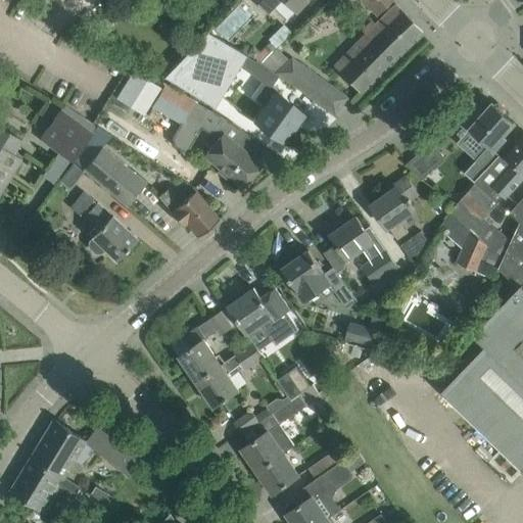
[(283,0),(294,11),(305,0),(255,0),(267,10),(276,0),(283,0)]
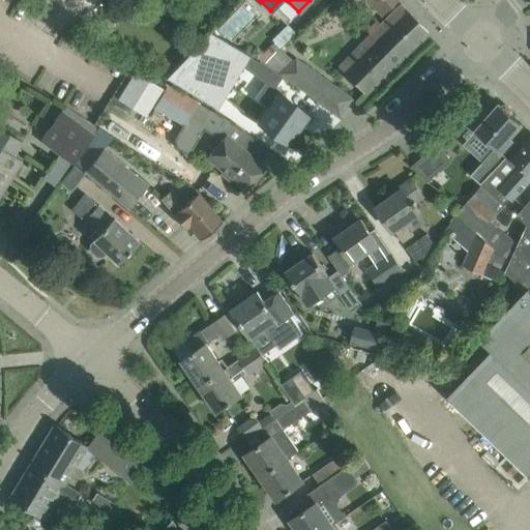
[(366,0),(382,16),(398,0),(366,0)]
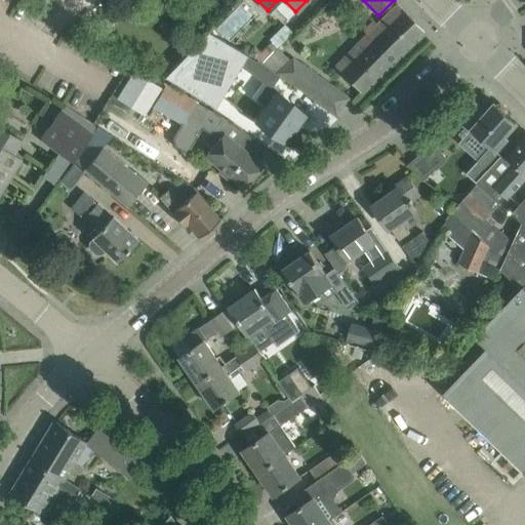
[(237,38),(255,11),(241,1),(223,29),(237,38)]
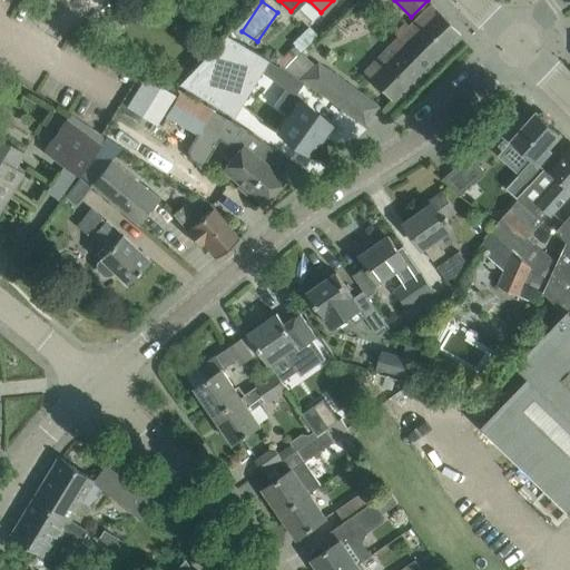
[(419,47),(433,59),(460,33),(432,5),(409,27),(405,22),(394,33),(397,37),(394,41),(409,55),(419,47)]
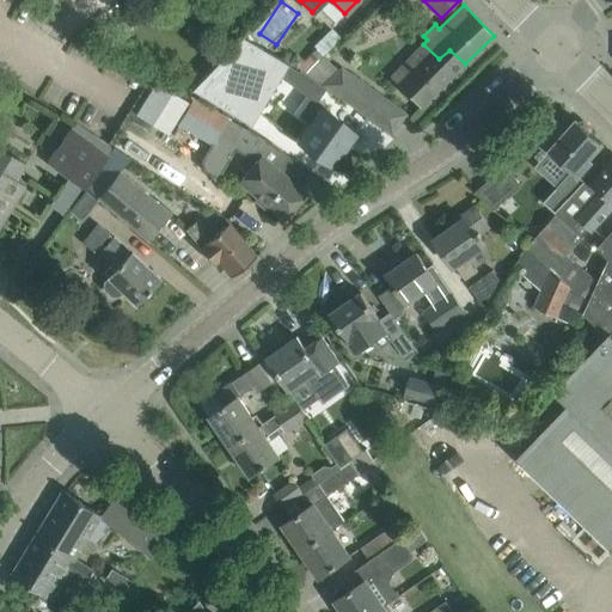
[(251,126),(288,65),(243,38),(194,91),(251,126)]
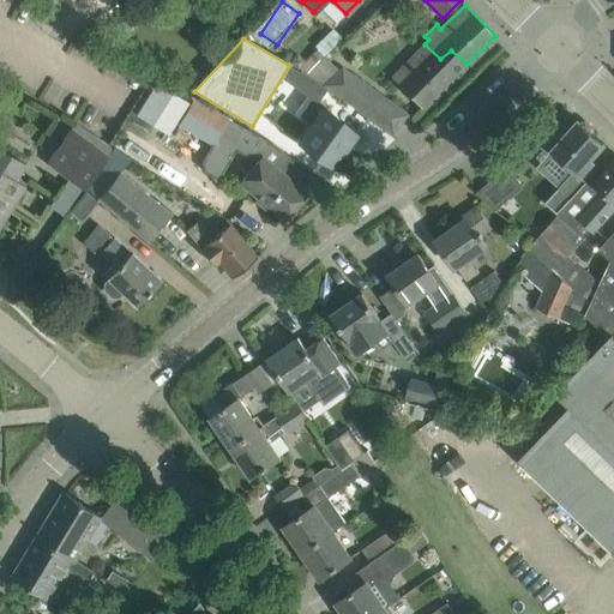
[(421,108),(467,64),(451,50),(440,59),(425,44),(391,77),(421,108)]
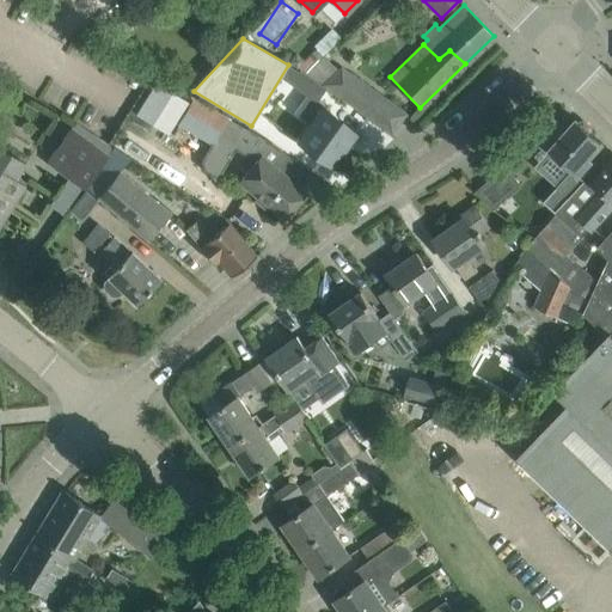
[(297,51),(288,60),(297,68),(303,61),(304,60),(297,51)]
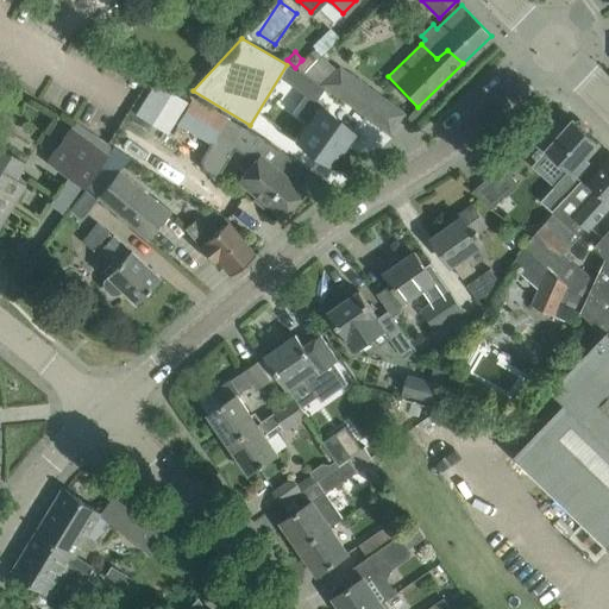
[(282,73),(280,76),(281,77),(282,76),(307,95),(295,112),(309,123),(297,139),(296,138),(294,140),(330,165),(343,146),(345,148),(346,145),(345,145),(353,132),(320,108),(322,104),(316,100),(325,87),(320,83),(305,71),(300,69),(297,71),(287,64),(282,73)]
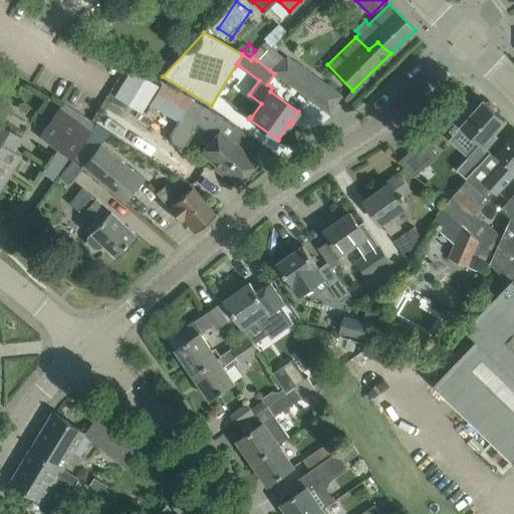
[(284,57),(270,70),(274,73),(275,74),(291,86),(304,95),(317,77),(290,57),(286,55),(284,57)]
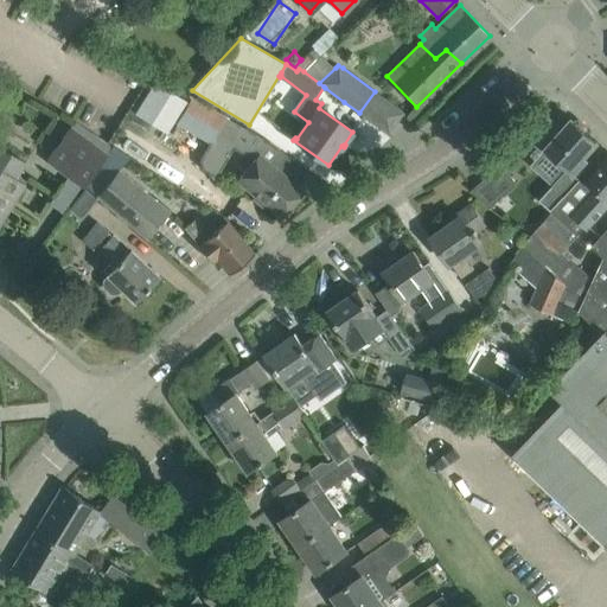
[(287,155),(269,142),(225,117),(225,116),(192,96),(177,123),(210,142),(200,160),(202,170),(216,178),(232,148),(255,161),(263,168),(246,187),(281,217),(302,191),(275,168),(287,155)]
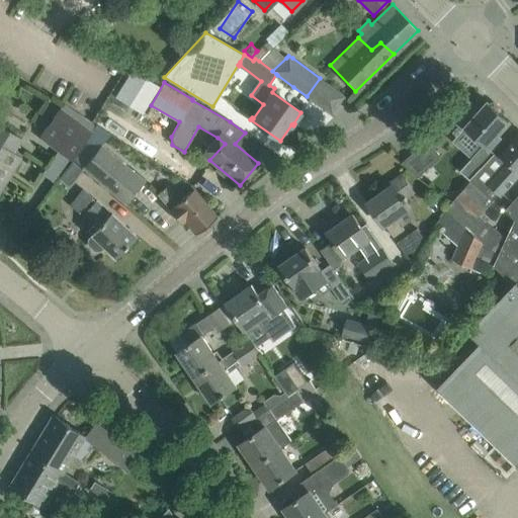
[(466,128),(484,145),(460,171),(469,179),(481,167),(495,153),(491,149),(501,138),(499,135),(511,121),(499,111),(500,108),(494,102),(491,103),(489,101),(481,110),(469,101),(453,119),(464,131),(466,128)]
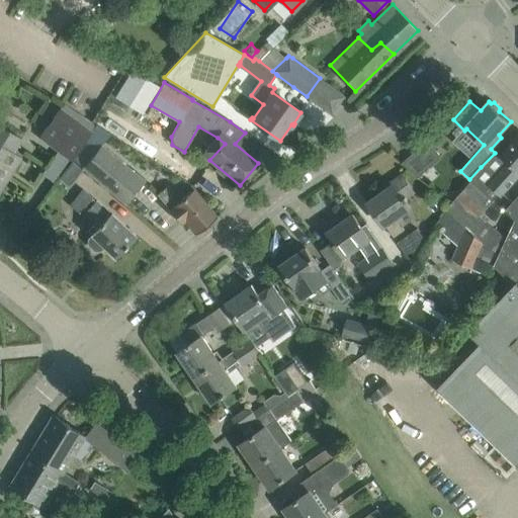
[(60,108),(38,137),(71,160),(92,132),(60,108)]
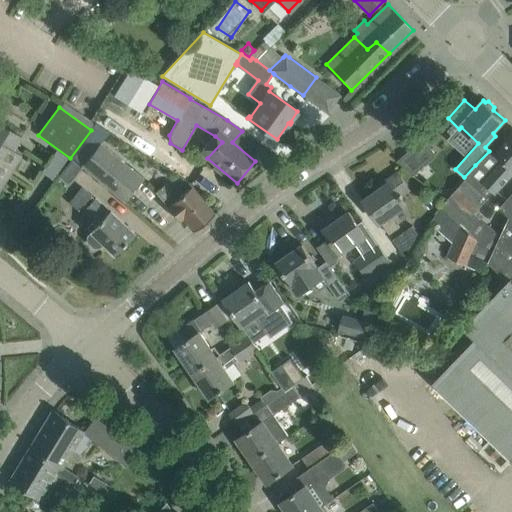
[(0,188),(21,155),(13,151),(21,137),(0,123),(0,188)]
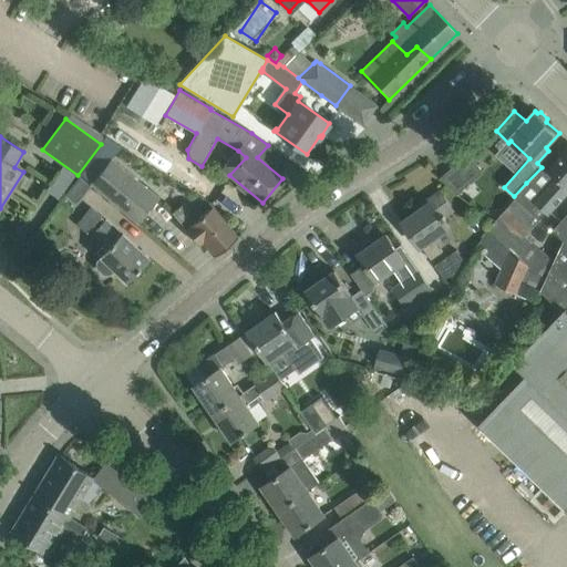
[(518,197),(502,216),(526,237),(543,219),(549,212),(550,212),(566,193),(566,148),(548,169),(544,165),(542,167),(526,183),(516,195),(518,197)]
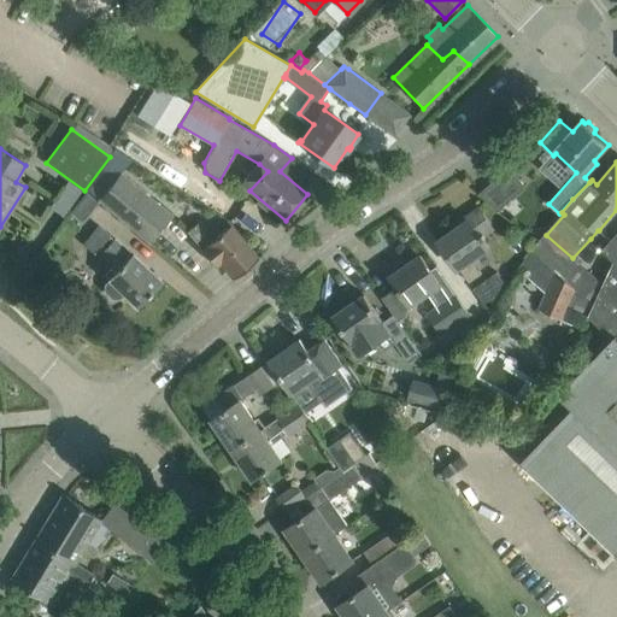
[(526,187),(510,169),(510,168),(479,195),(498,211),(526,187)]
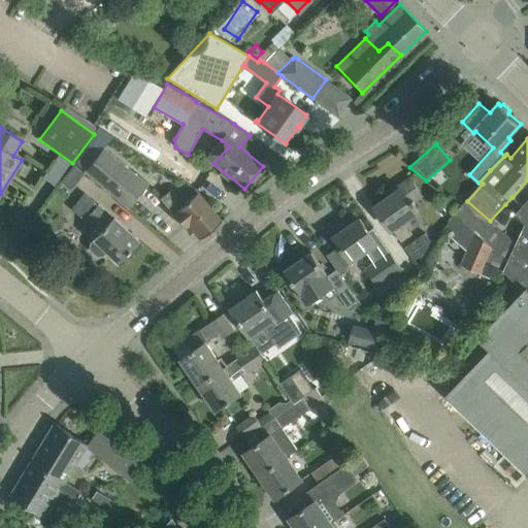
[(84,170),(128,207),(147,185),(102,147),(84,170)]
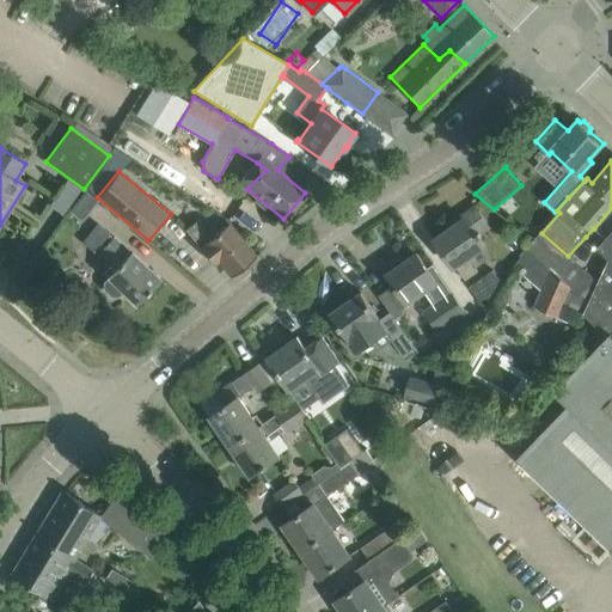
[(79,220),(97,200),(87,191),(71,213),(79,220)]
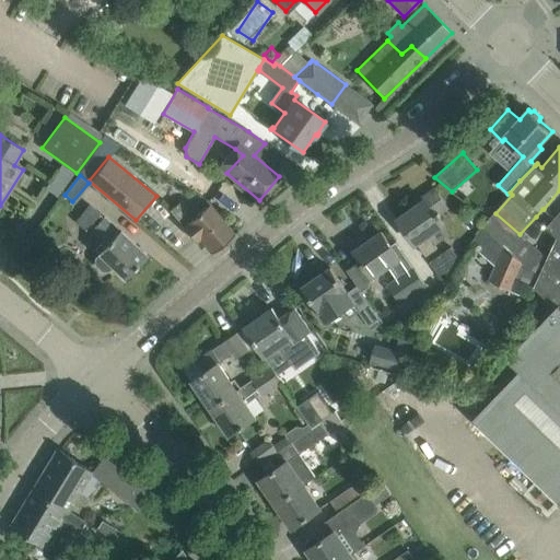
[(416,243),(427,257),(439,248),(428,233),(453,216),(435,189),(410,207),(412,210),(398,221),(415,244),(416,243)]
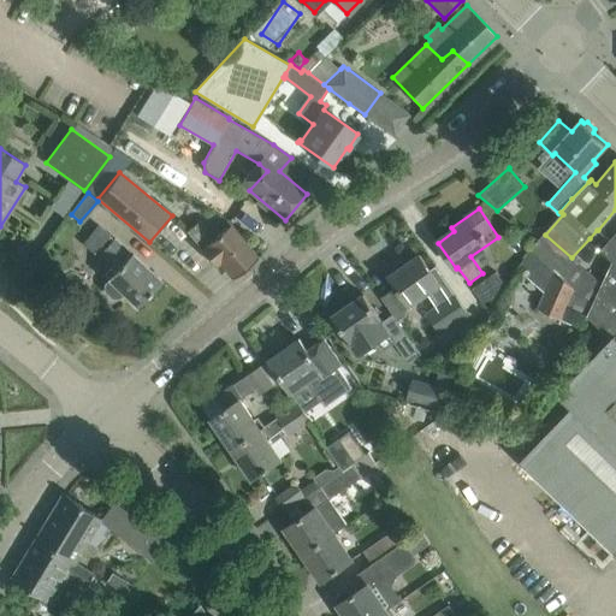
[(232,278),(244,268),(247,271),(256,264),(254,261),(258,258),(230,225),(214,237),(200,220),(187,231),(215,266),(219,262),(232,278)]
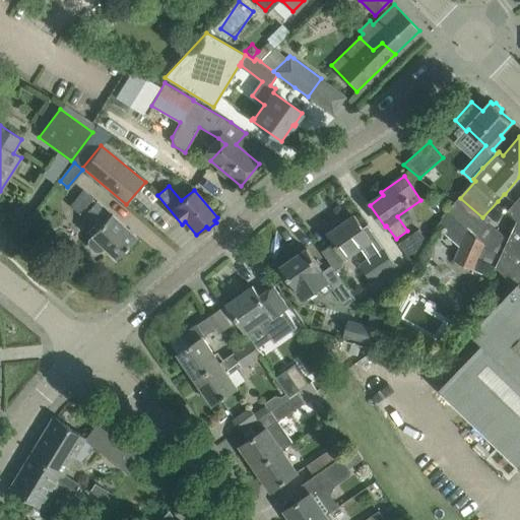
[(85,212),(99,225),(90,235),(92,237),(88,240),(88,245),(95,251),(101,251),(104,247),(115,258),(135,237),(111,213),(110,213),(96,200),(94,202),(91,198),(92,197),(84,190),(71,206),(79,212),(82,208),(85,211),(85,212)]
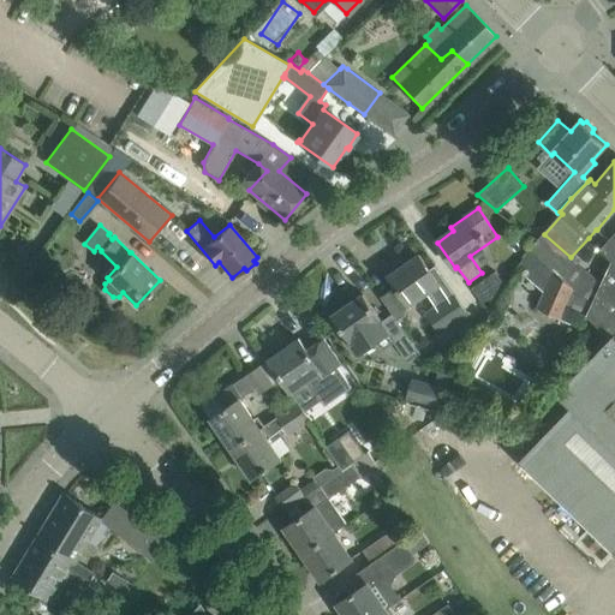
[(614,231),(598,249),(599,250),(610,261),(602,282),(586,317),(610,340),(557,394),(561,396),(542,416),(553,427),(519,461),(614,554),(614,231)]
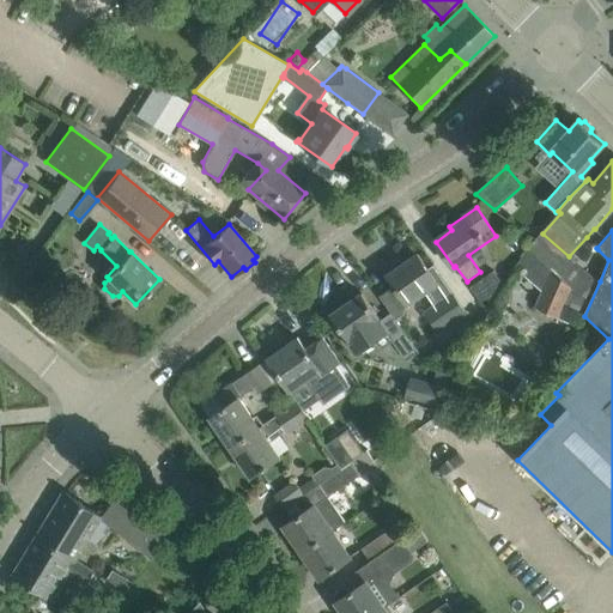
[(527,252),(517,265),(527,273),(525,275),(542,291),(536,308),(559,317),(580,327),(583,316),(584,316),(600,281),(569,256),(542,234),(532,246),(527,252)]
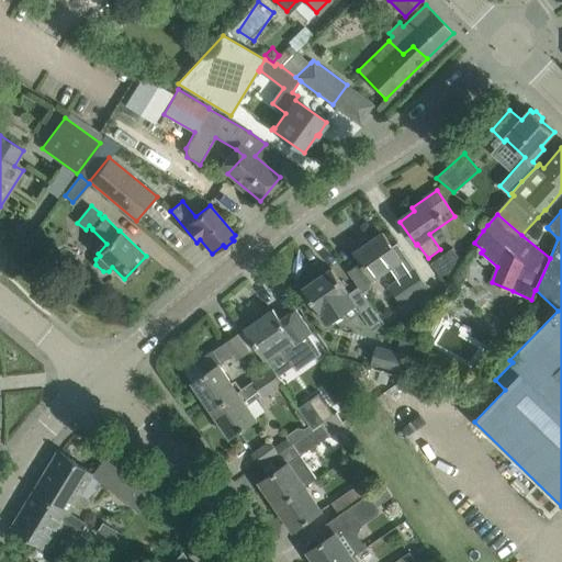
[(362,262),(348,271),(359,287),(362,292),(371,287),(373,279),(391,267),(398,279),(402,283),(412,296),(427,285),(416,269),(415,268),(397,243),(393,246),(383,233),(371,242),(367,239),(359,245),(359,249),(356,253),(362,262)]
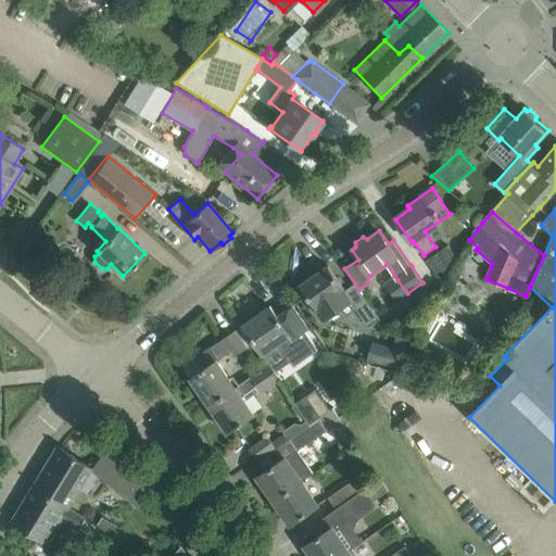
[(445,279),(455,263),(457,258),(449,245),(427,261),(443,283),(445,279)]
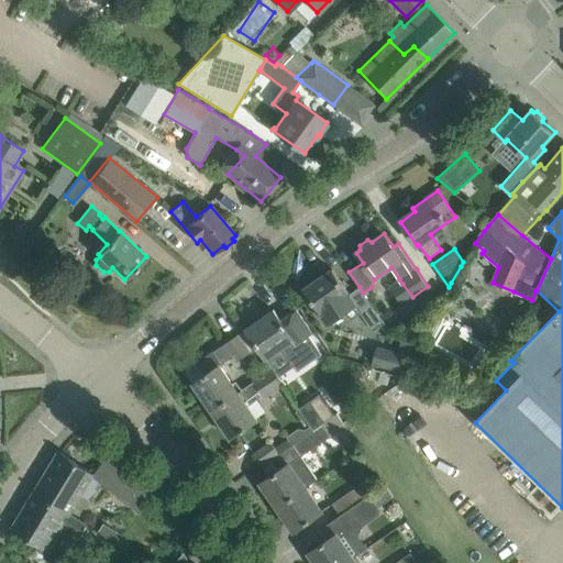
[(461,266),(451,283),(460,288),(466,282),(470,272),(461,266)]
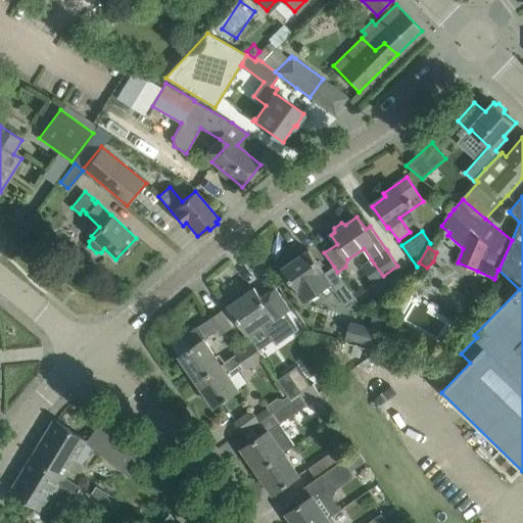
[(344,304),(355,297),(337,272),(334,267),(325,273),(310,250),(283,269),(303,298),(317,289),(324,299),(335,291),(344,304)]
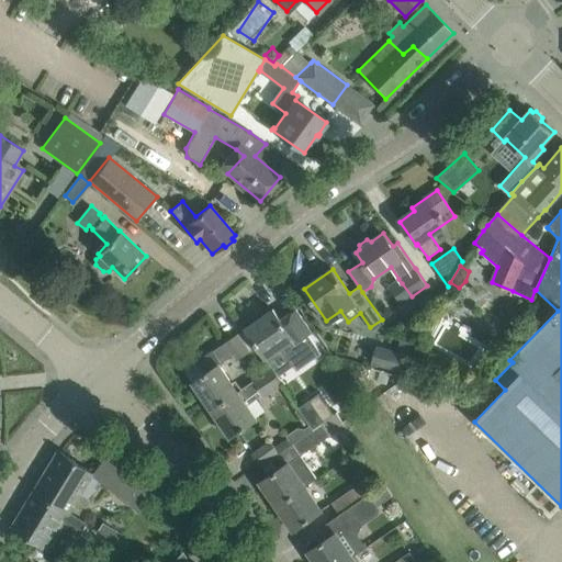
[(308,335),(313,332),(296,308),(281,319),(273,310),(246,328),(258,347),(266,358),(281,348),(293,366),(305,358),(308,363),(322,353),(308,335)]
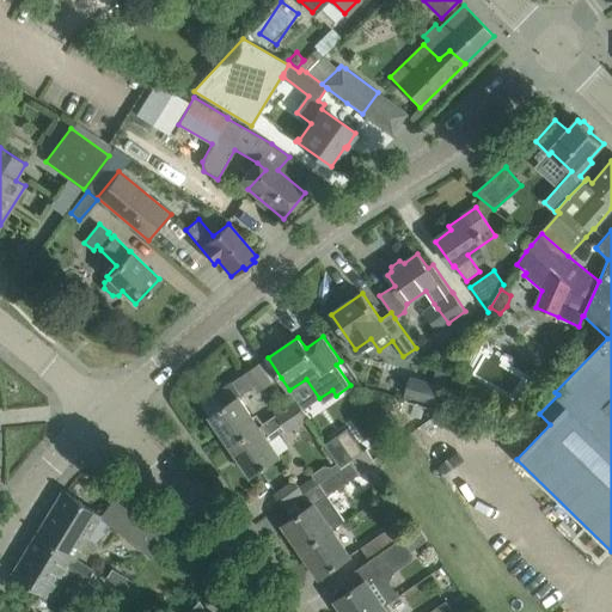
[(259,426),(239,397),(255,386),(259,392),(271,384),(259,365),(201,403),(209,416),(231,446),(259,426)]
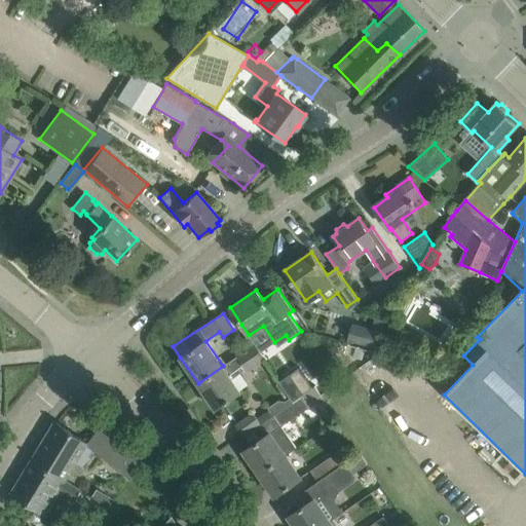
[(379,331),(352,324),(348,339),(374,346),(379,331)]
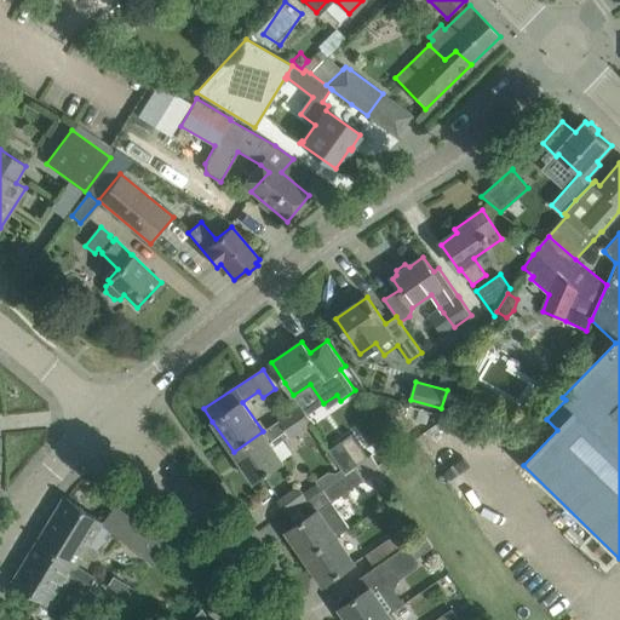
[(234,452),(254,483),(283,463),(273,447),(290,435),(292,440),(313,425),(299,406),(279,419),(279,420),(263,431),(234,452)]
